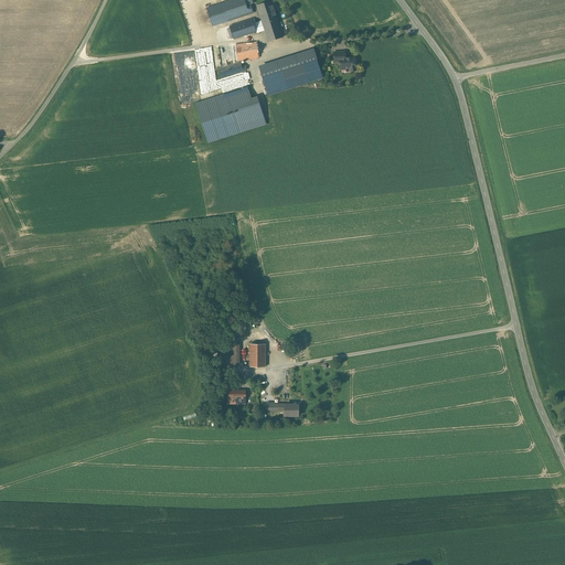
[(253,4),(251,0),(230,0),(206,8),(212,25),(253,12),(251,4),(253,4)]
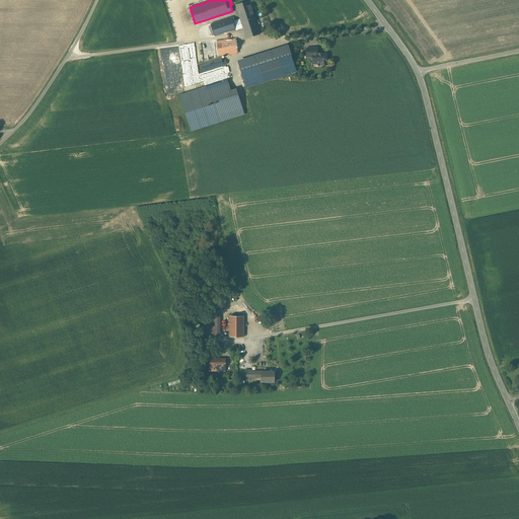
[(236,5),(240,19),(243,28),(246,39),(261,34),(251,6),(252,5),(250,0),(236,5)]
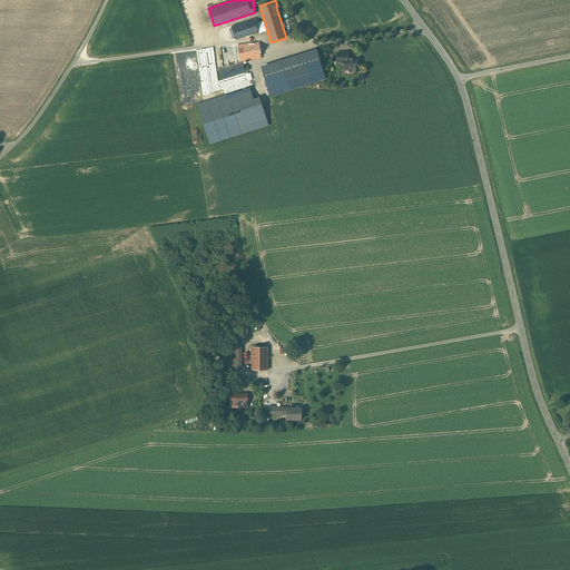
[(259,33),(267,31),(264,21),(256,23),(255,19),(232,27),(236,39),(258,31),(259,33)]
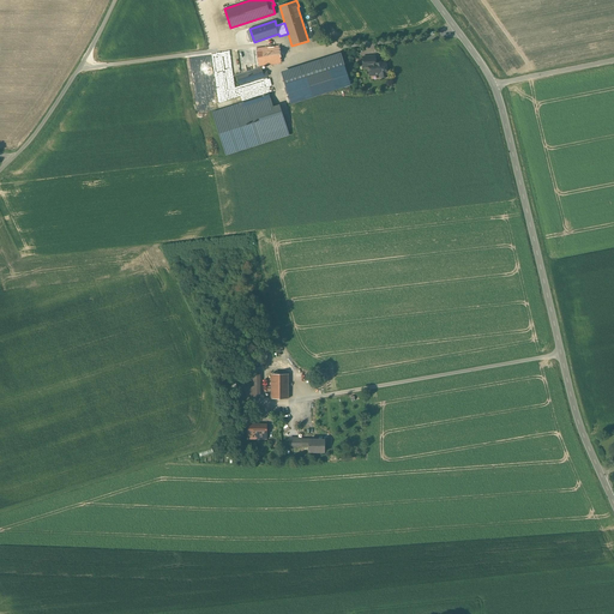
[(281,64),(278,46),(257,48),(259,66),(281,64)]
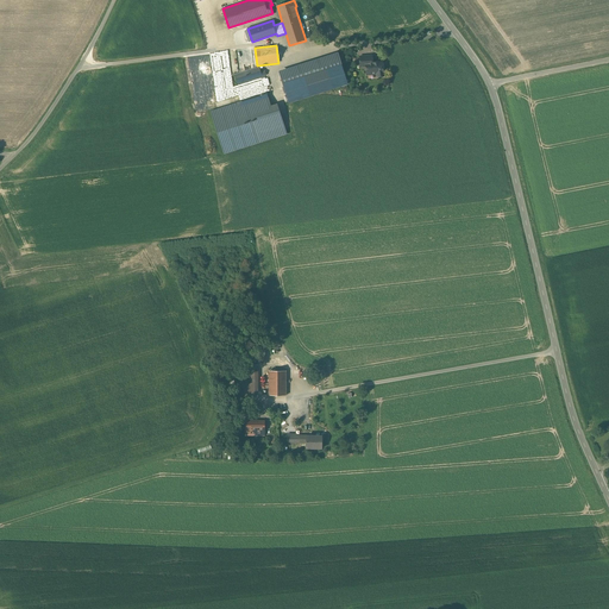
[(346,83),(337,55),(280,71),(288,100),(346,83)]
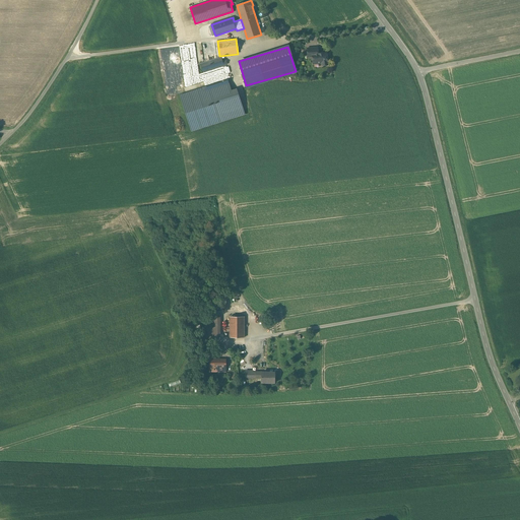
[(318,54),(308,55),(309,57),(313,57),(313,64),(322,63),(322,65),(328,65),(327,53),(318,54)]
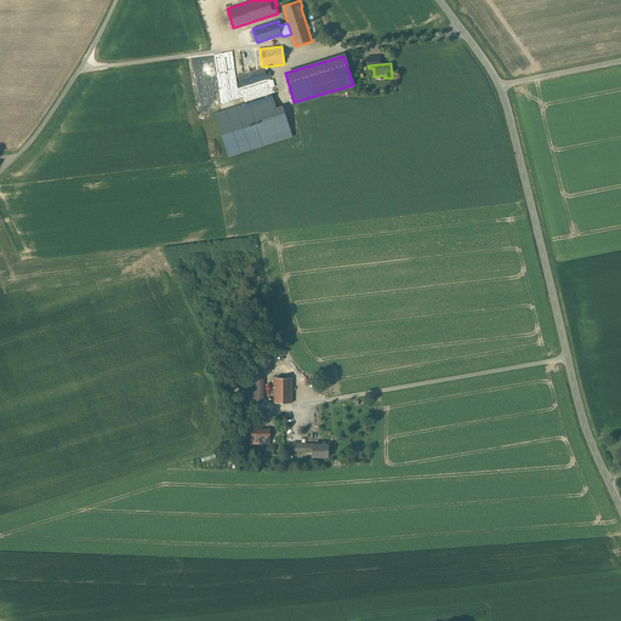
[(266,73),(265,68),(239,77),(243,86),(272,77),(271,72),(266,73)]
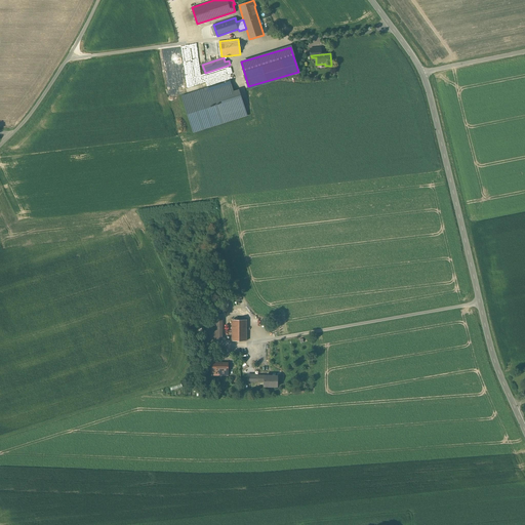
[(230,81),(182,96),(193,129),(244,113),(237,90),(233,91),(230,81)]
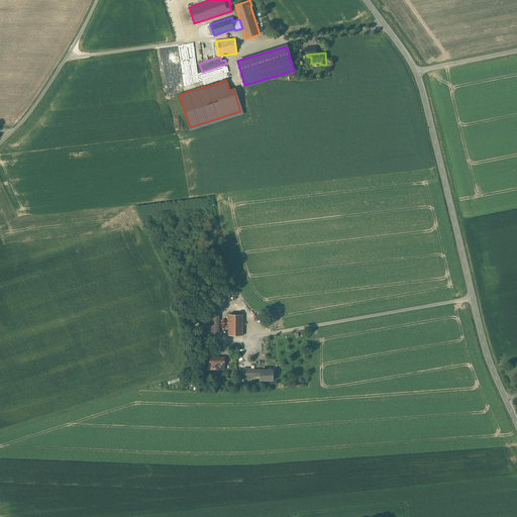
[(219,334),(219,315),(211,315),(210,334),(219,334)]
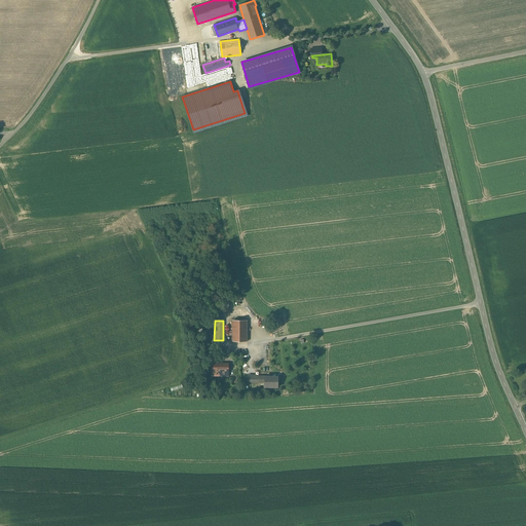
[(247,341),(247,321),(232,321),(232,341),(247,341)]
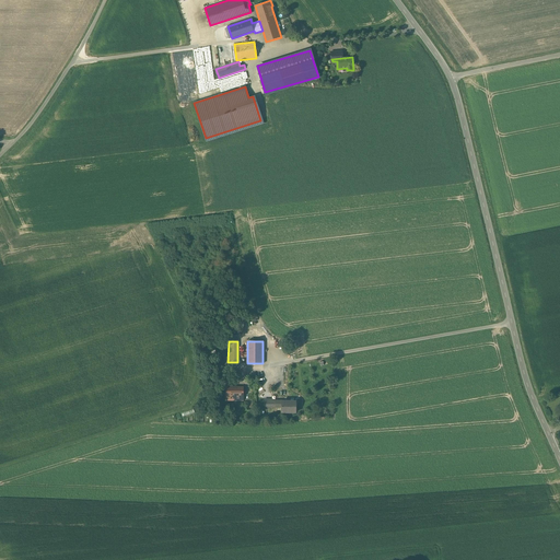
[(242,400),(242,388),(226,387),(226,399),(242,400)]
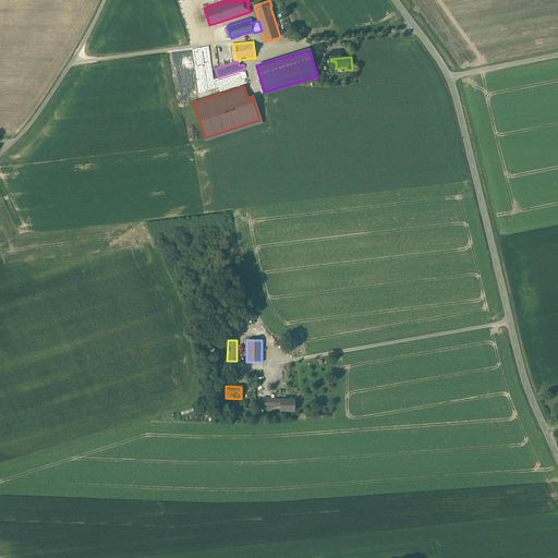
[(281,399),(271,399),(271,405),(281,405),(281,411),(295,411),(295,399),(289,399),(289,400),(281,400),(281,399)]
